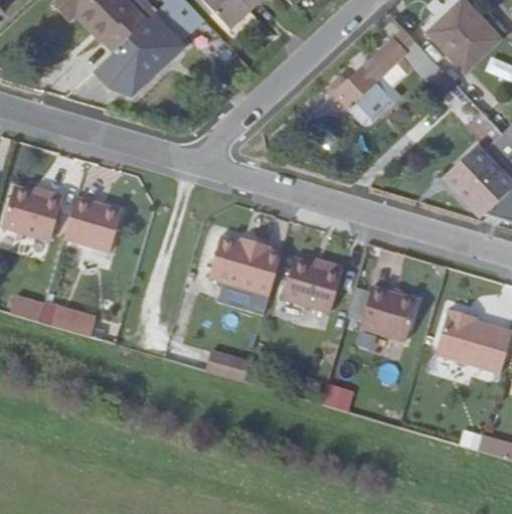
[(73,19),(81,27),(110,0),(60,0),(52,8),(67,25),(73,19)]
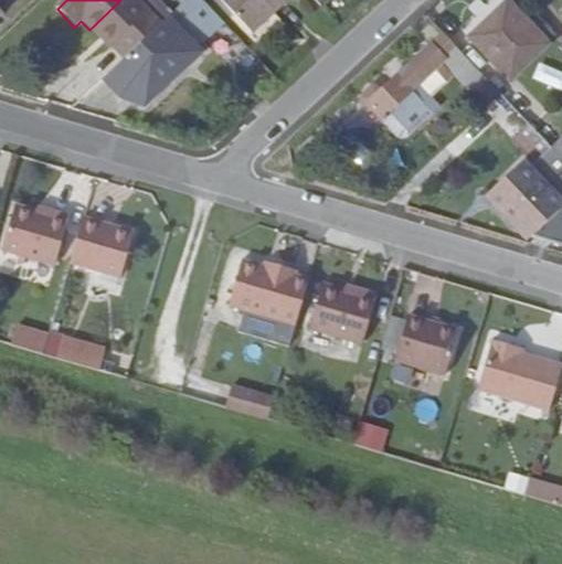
[(108,51),(150,13),(137,0),(120,0),(89,30),(108,51)]
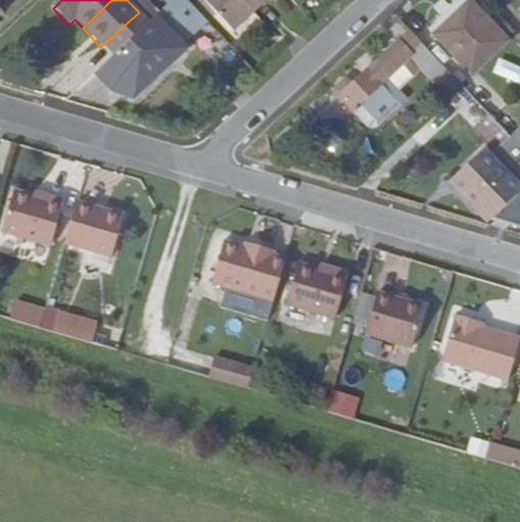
[(173,0),(148,22),(139,12),(100,47),(110,58),(93,74),(110,91),(133,97),(188,48),(183,44),(208,21),(186,0),(173,0)]
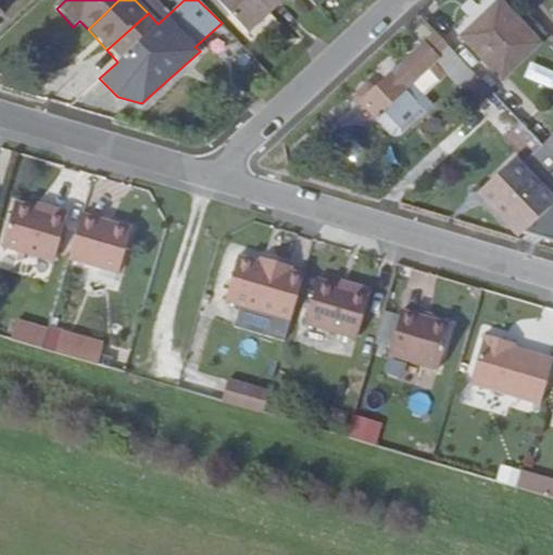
[(218,0),(250,32),(283,0),(218,0)]
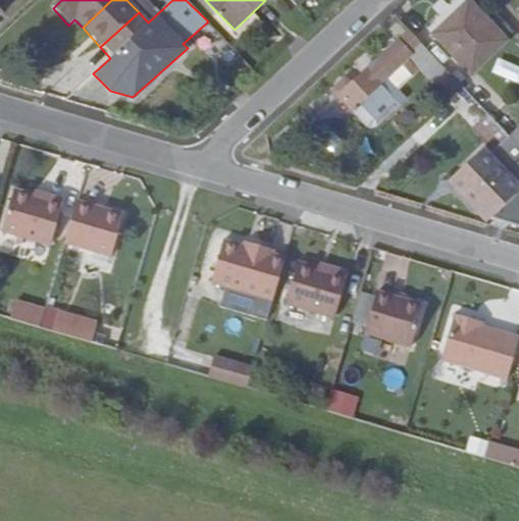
[(465,66),(501,34),(471,2),(435,35),(465,66)]
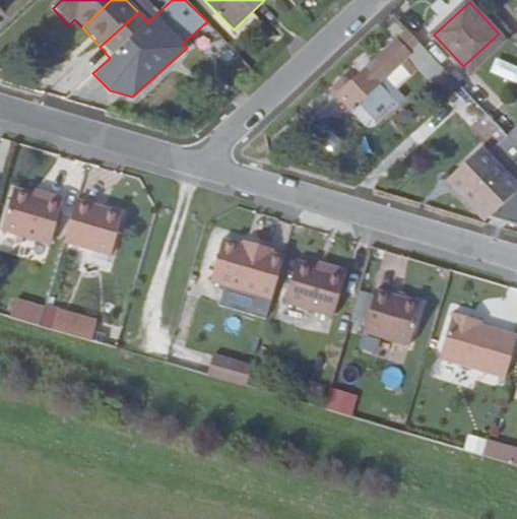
[(399,41),(350,85),(344,78),(333,88),(338,95),(337,98),(351,112),(360,104),(373,118),(395,99),(400,104),(406,96),(398,88),(388,77),(409,57),(419,68),(412,74),(417,80),(425,73),(449,100),(463,86),(411,33),(400,43),(399,41)]
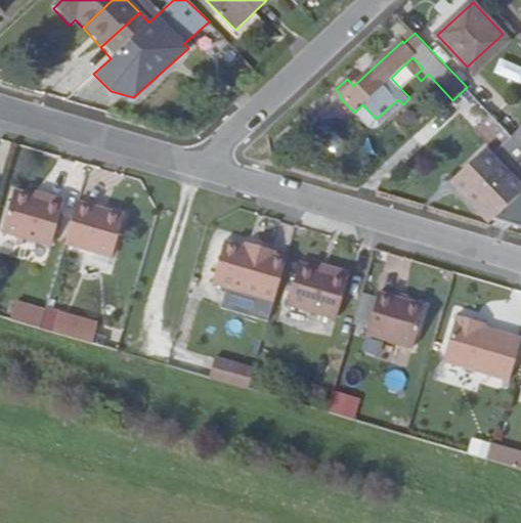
[(473,126),(489,112),(467,87),(452,100),(438,114),(461,138),(473,126)]
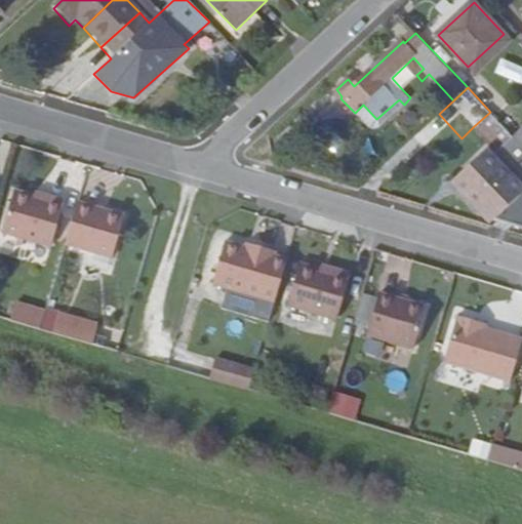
[(382,124),(404,105),(399,99),(376,119),(363,105),(355,113),(368,128),(375,127),(382,124)]
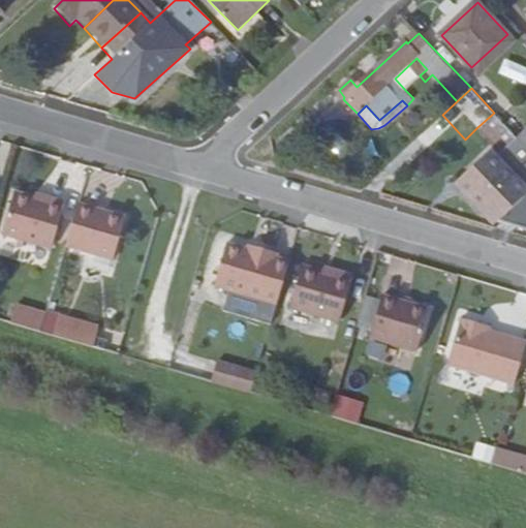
[(525,147),(507,128),(494,113),(477,127),(495,146),(457,182),(485,213),(525,224),(525,147)]
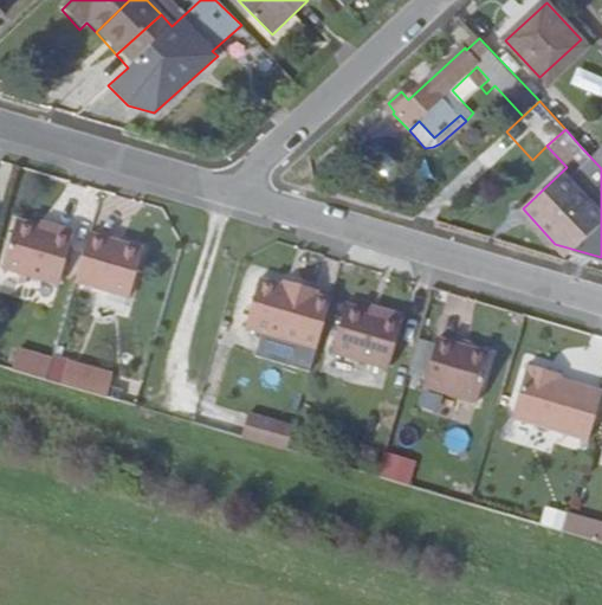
[(601,130),(601,129),(581,147),(601,168),(601,130)]
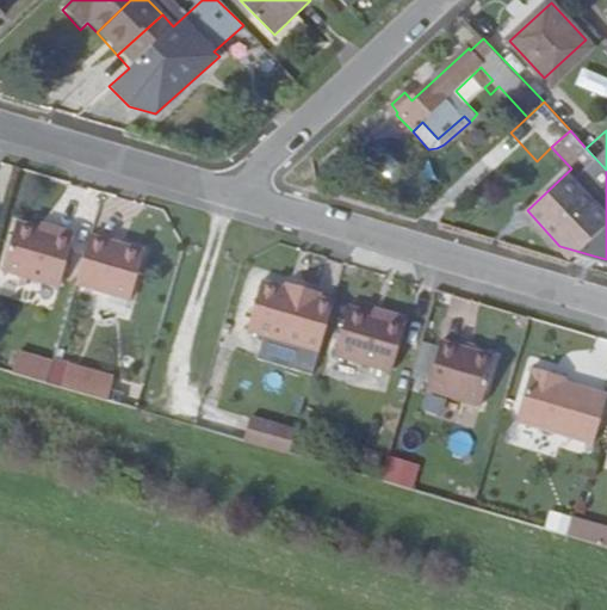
[(361,162),(382,185),(401,168),(381,146),(361,162)]
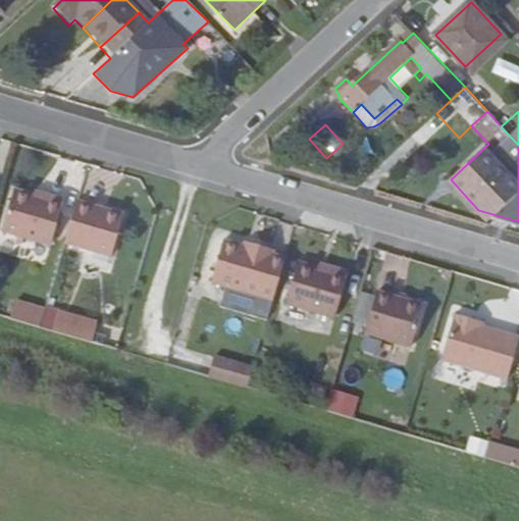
[(51,244),(65,198),(48,193),(47,197),(35,193),(15,187),(2,229),(51,244)]
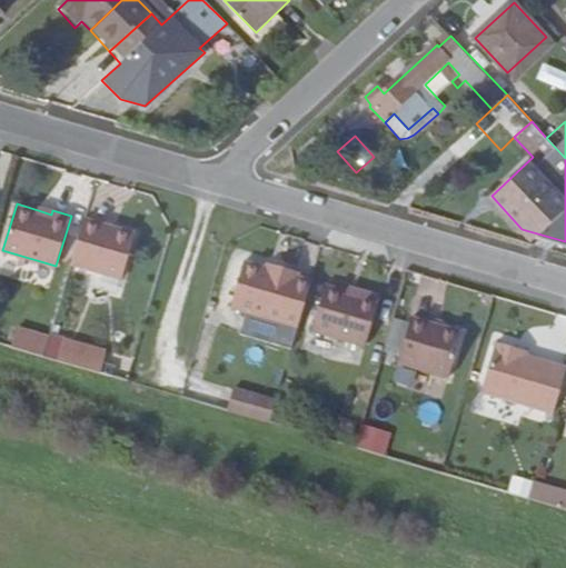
[(136,231),(85,216),(71,261),(122,277),(136,231)]
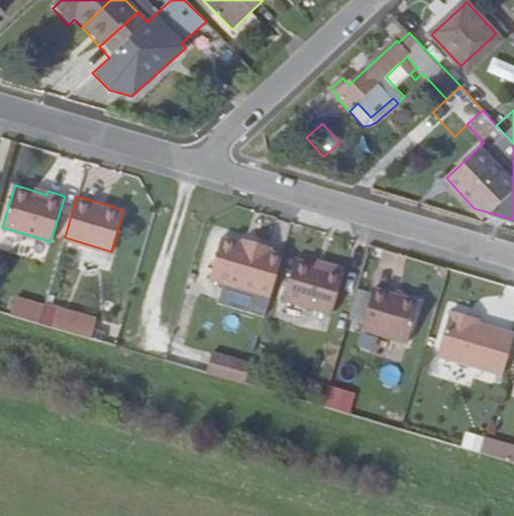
[(271,295),(283,253),(270,250),(272,246),(251,240),(250,244),(242,241),(222,235),(209,278),(224,282),(271,295)]
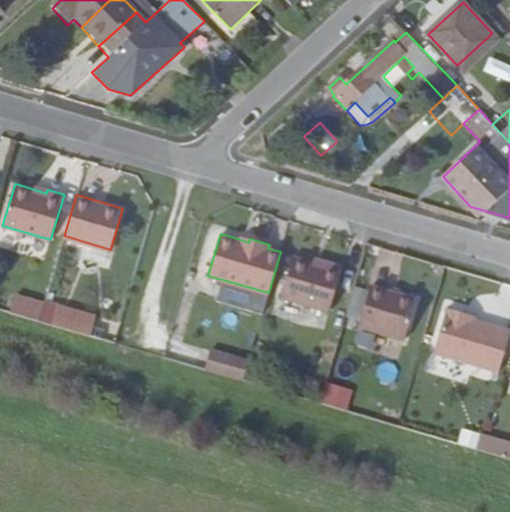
[(328,311),(342,266),(325,261),(324,265),(312,261),(293,256),(280,297),(328,311)]
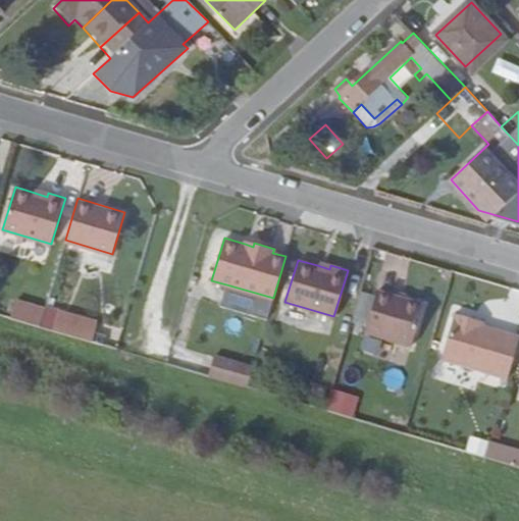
[(267,319),(273,298),(226,284),(220,305),(267,319)]
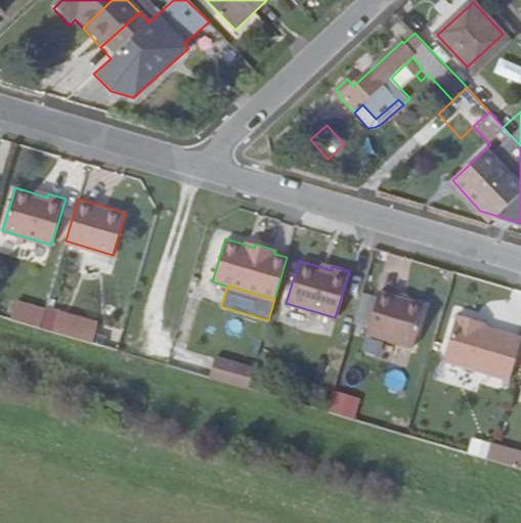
[(414,347),(426,305),(379,291),(366,333),(414,347)]
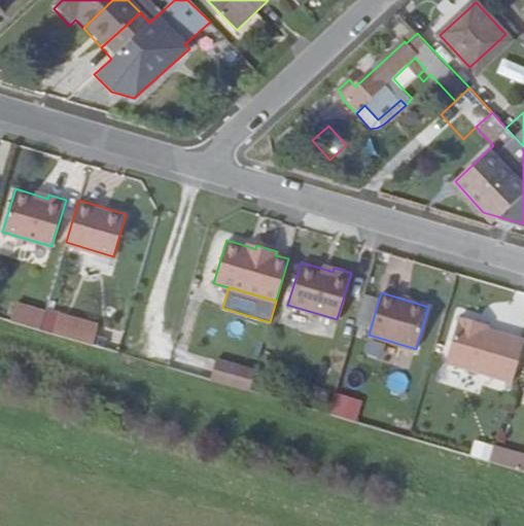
[(46,308),(41,327),(81,340),(86,320),(46,308)]
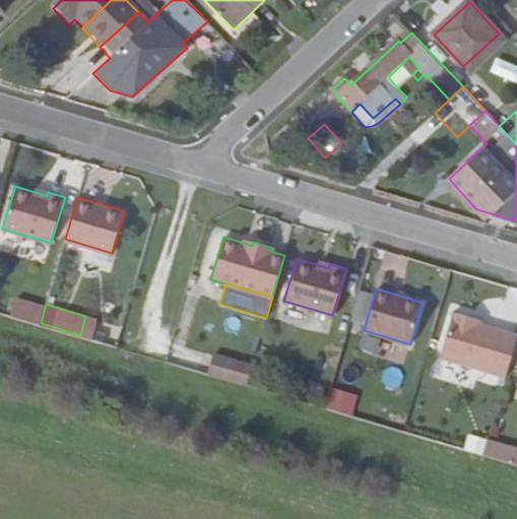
[(505,378),(516,338),(516,335),(480,325),(472,322),(473,319),(454,313),(440,359),(505,378)]
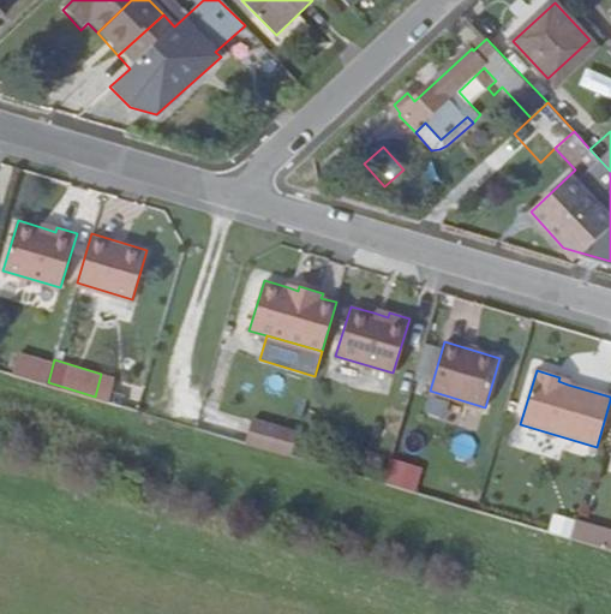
[(252,418),(245,441),(291,454),(298,433),(252,418)]
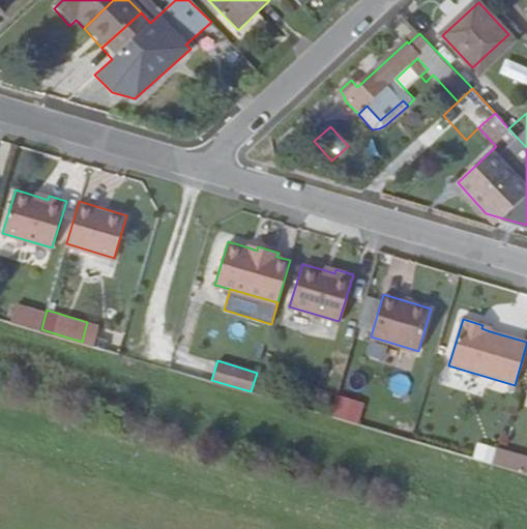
[(355,424),(361,404),(334,394),(328,416),(355,424)]
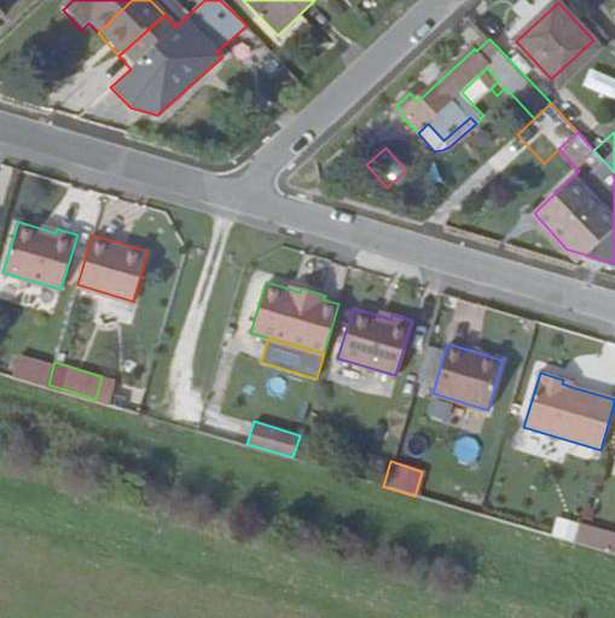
[(574,542),(614,553),(614,536),(579,525),(574,542)]
